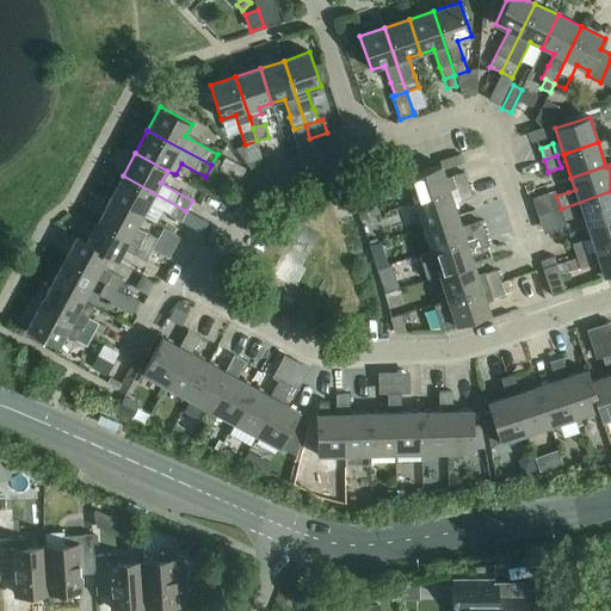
[(407,177),(415,202),(449,191),(440,166),(407,177)]
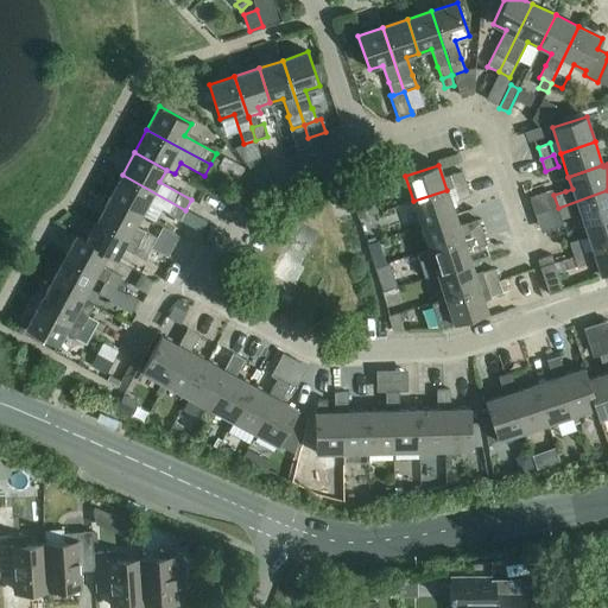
[(450,176),(454,188),(466,184),(462,172),(450,176)]
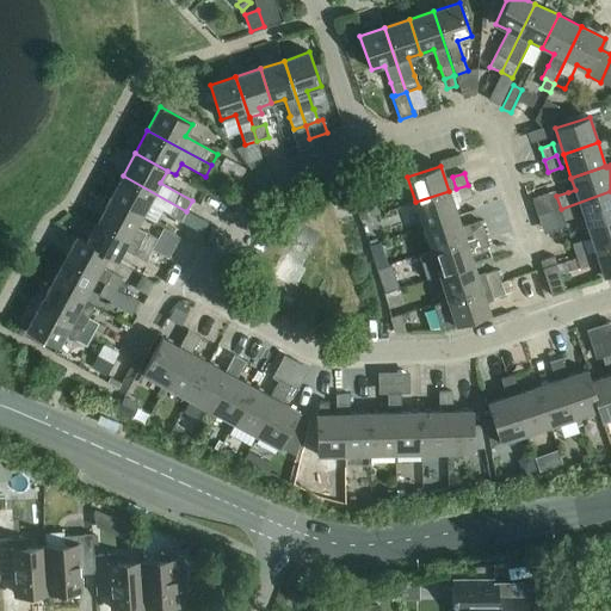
[(123,176),(110,198),(142,215),(148,204),(181,221),(186,211),(123,176)]
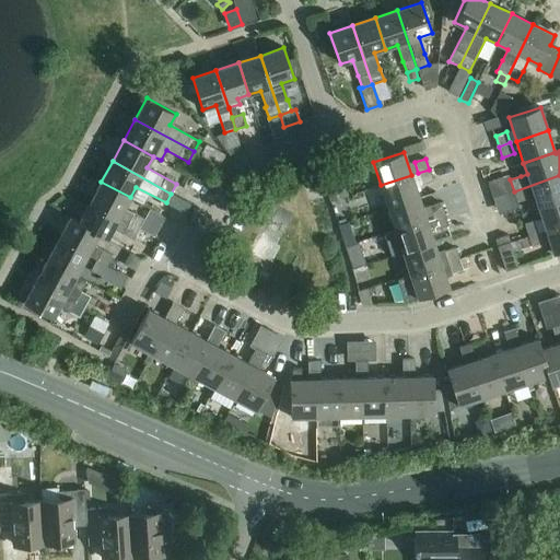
[(429,170),(418,173),(421,184),(433,181),(429,170)]
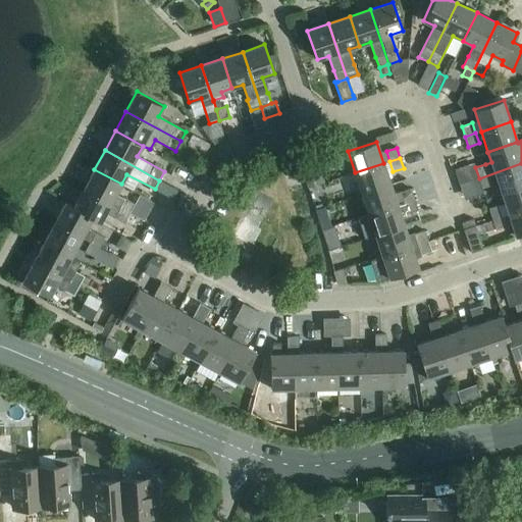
[(355,172),(361,194),(390,184),(383,163),(355,172)]
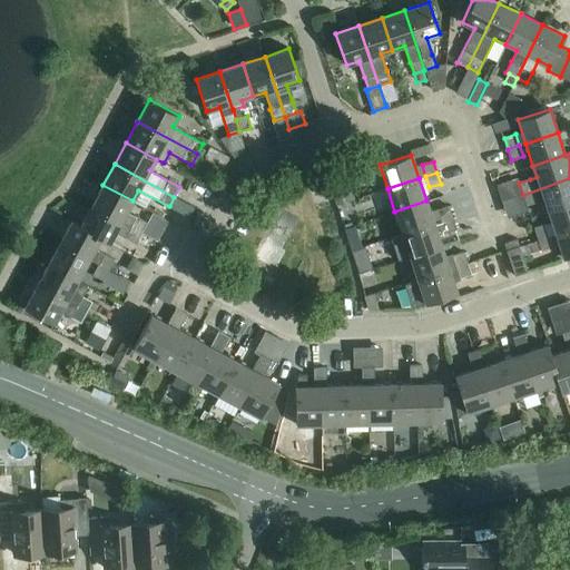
[(548,212),(569,204),(569,178),(523,195),(527,205),(544,199),(548,212)]
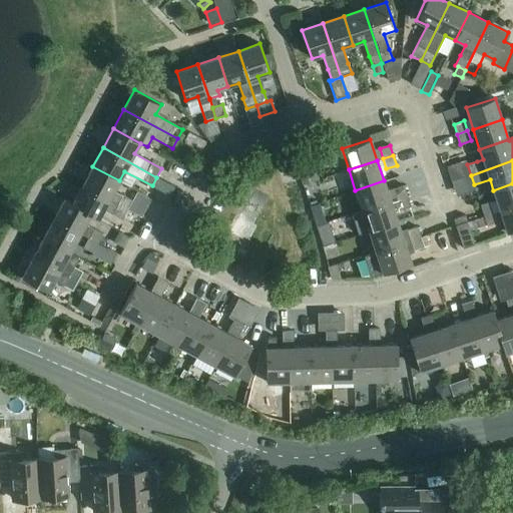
[(92,166),(82,185),(127,209),(132,200),(122,195),(114,190),(119,180),(92,166)]
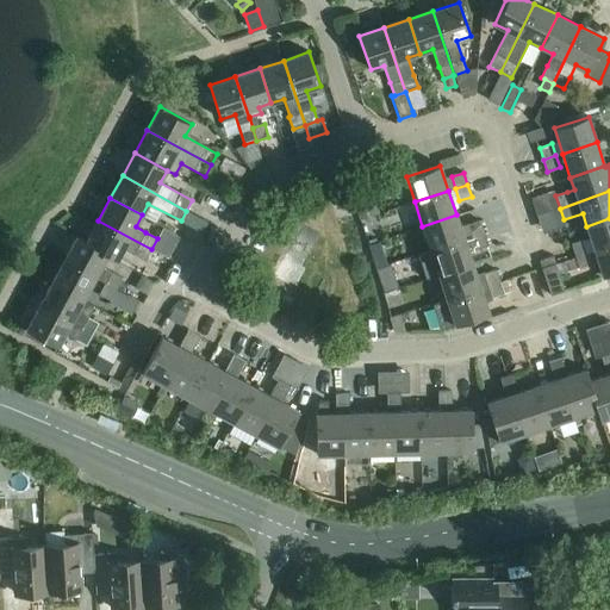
[(430,250),(465,240),(472,237),(484,232),(491,230),(486,218),(461,226),(456,215),(422,226),(430,250)]
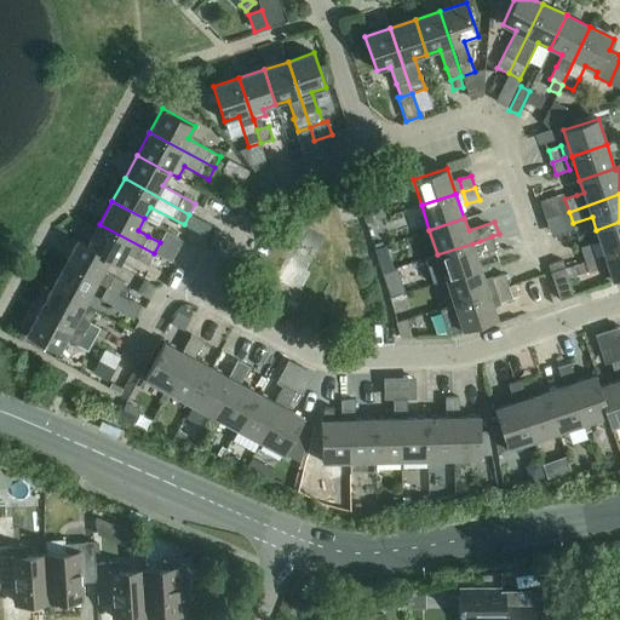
[(619,222),(596,230),(604,256),(619,250),(619,222)]
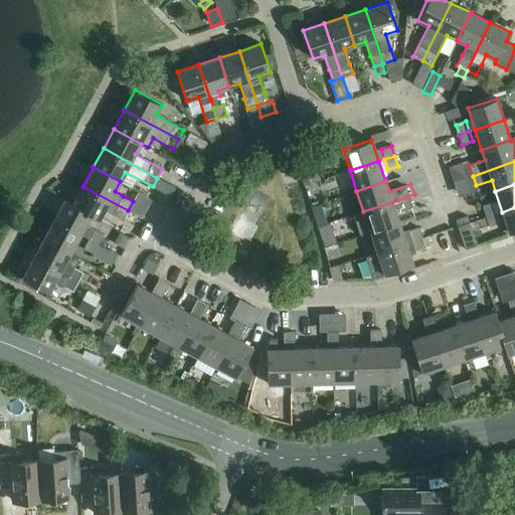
[(82,186),(72,204),(72,205),(91,215),(91,216),(99,221),(105,210),(113,214),(123,220),(128,210),(82,186)]
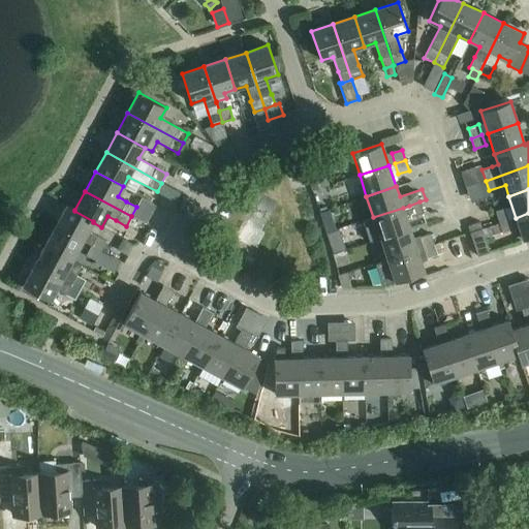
[(419,201),(409,206),(412,216),(423,213),(419,201)]
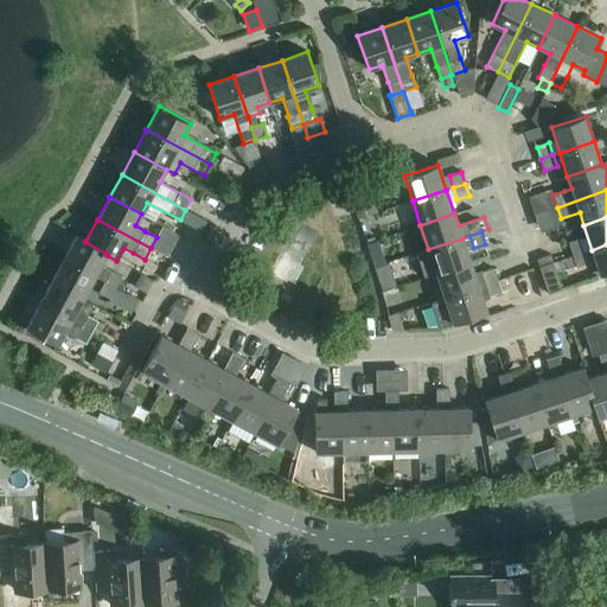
[(95,276),(104,281),(116,288),(122,276),(110,270),(101,266),(107,255),(107,254),(85,242),(85,241),(76,236),(63,260),(95,276)]
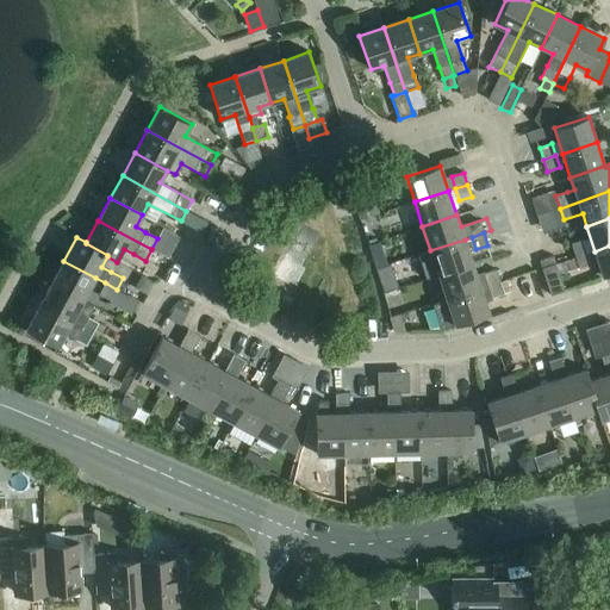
[(430,250),(439,275),(473,263),(465,240),(430,250)]
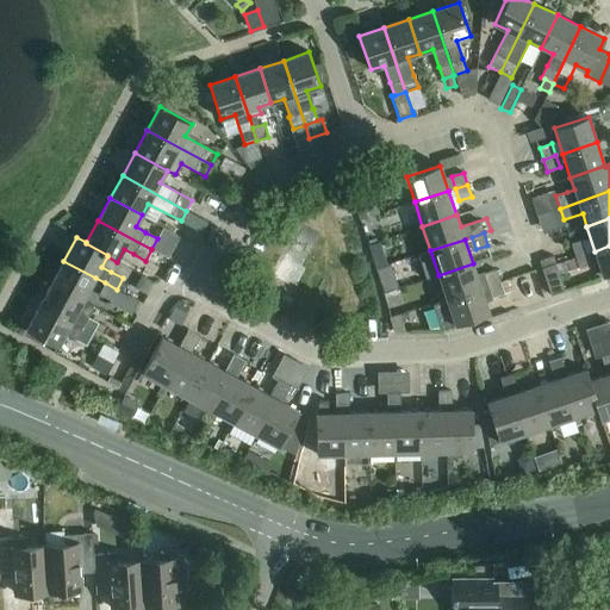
[(571,244),(576,257),(589,253),(584,240),(571,244)]
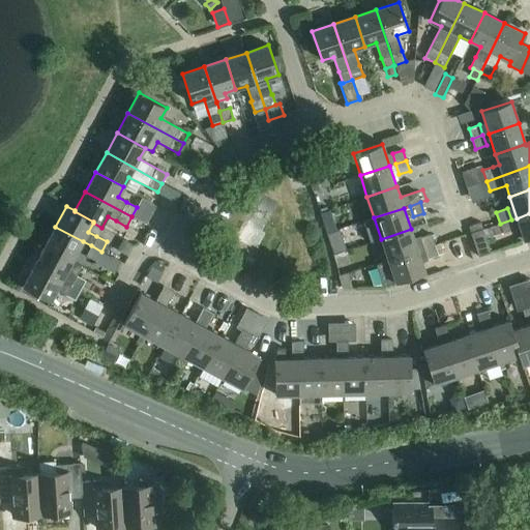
[(529,213),(517,218),(524,240),(529,238),(529,213)]
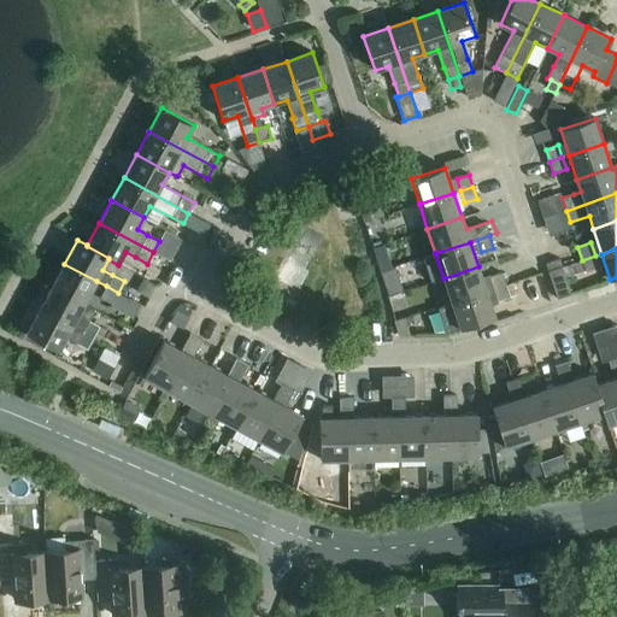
[(595,256),(582,260),(582,262),(563,268),(565,277),(586,271),(598,266),(595,256)]
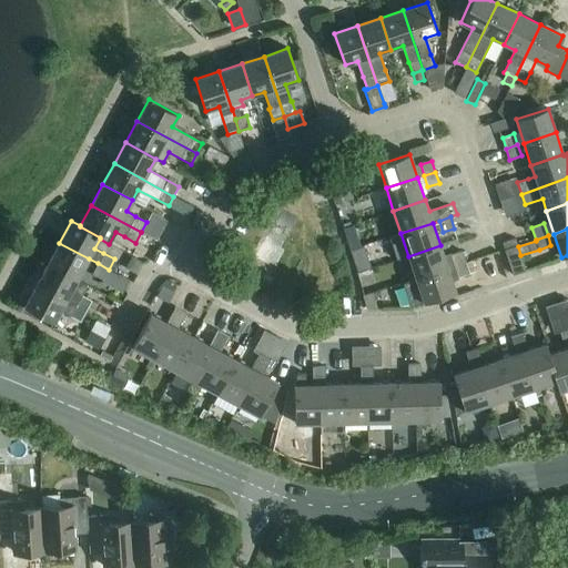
[(59,243),(48,264),(78,280),(89,259),(59,243)]
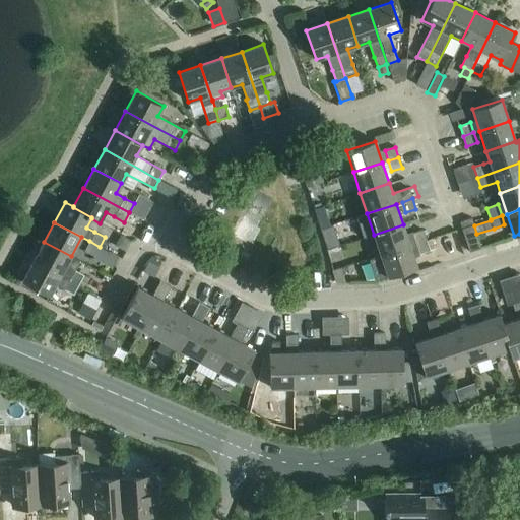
[(374,235),(381,256),(427,241),(423,230),(412,234),(412,233),(406,235),(403,224),(374,235)]
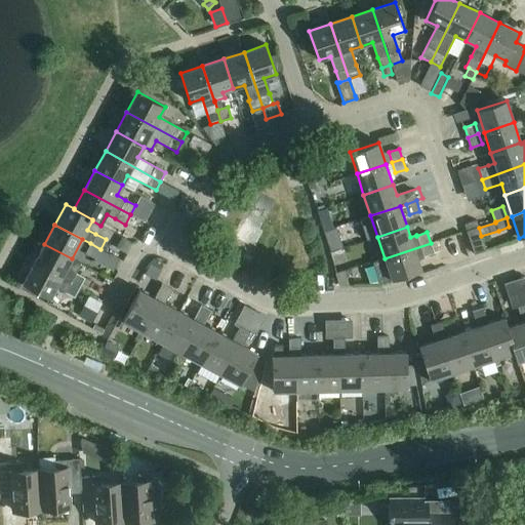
[(327,239),(338,236),(336,229),(324,233),(327,239)]
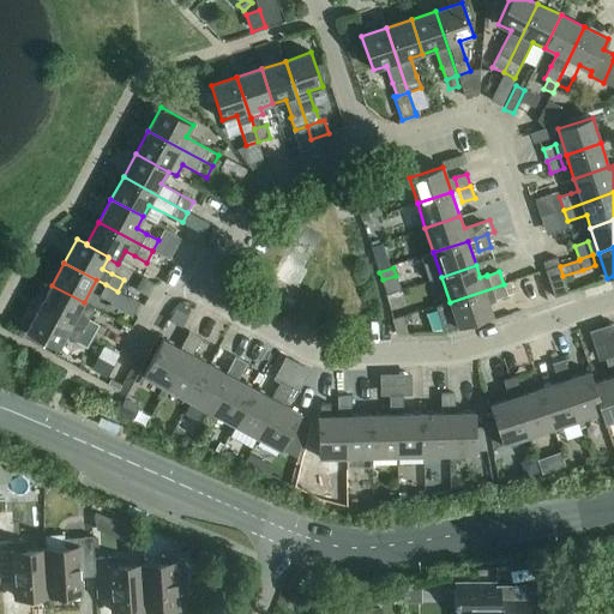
[(118,292),(106,284),(100,296),(112,302),(118,292)]
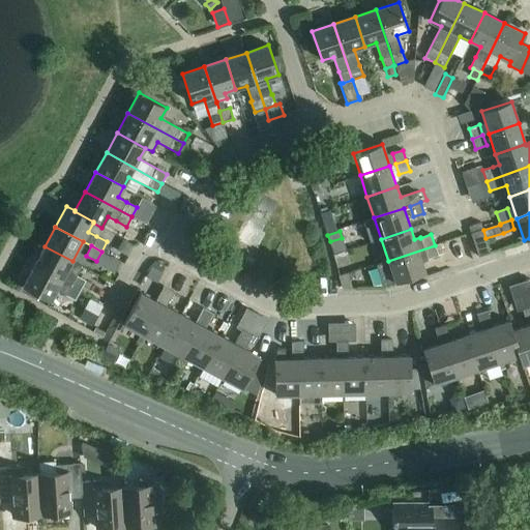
[(435,245),(388,261),(376,264),(384,287),(425,272),(421,261),(428,259),(438,256),(435,245)]
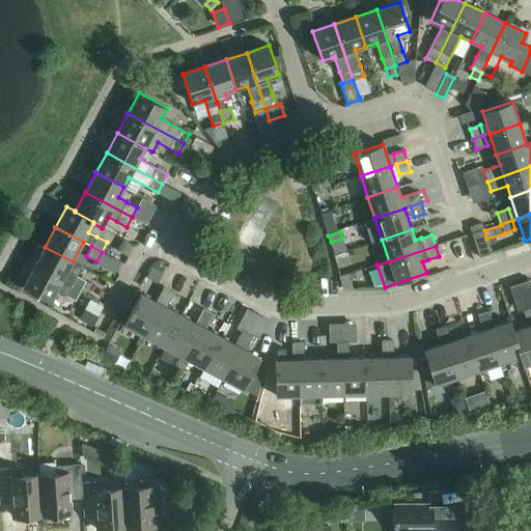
[(34,267),(80,291),(87,295),(92,285),(85,282),(85,281),(76,276),(81,267),(73,261),(45,247),(34,267)]
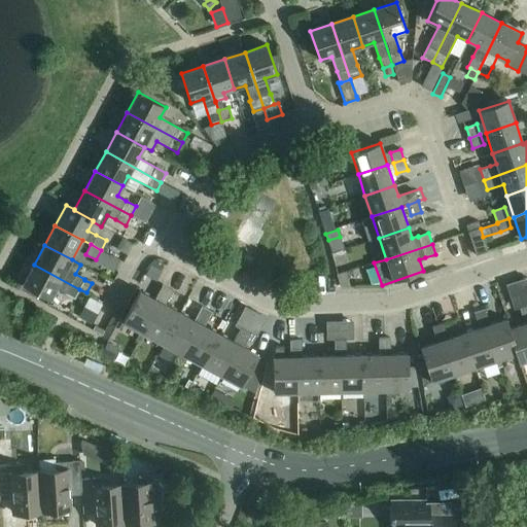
[(79,289),(34,265),(23,284),(50,300),(56,288),(74,299),(79,289)]
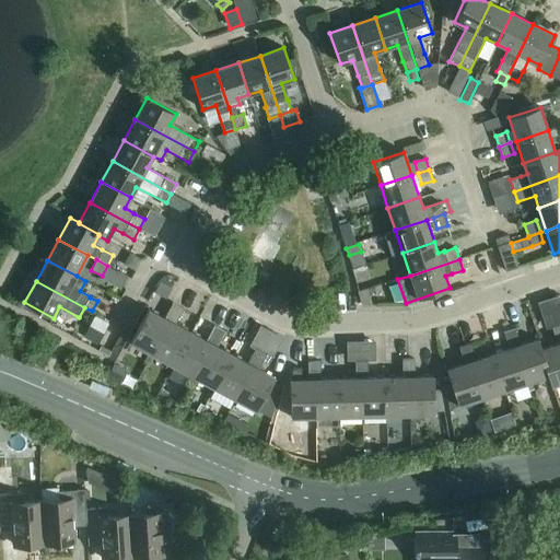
[(172,290),(161,283),(155,293),(167,300),(172,290)]
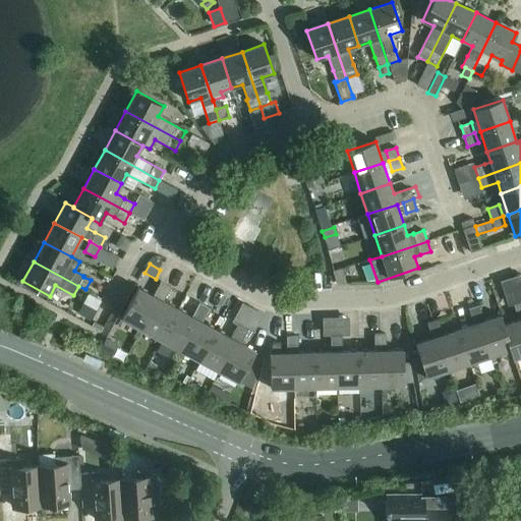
[(520,276),(519,272),(498,279),(507,305),(520,300),(520,276)]
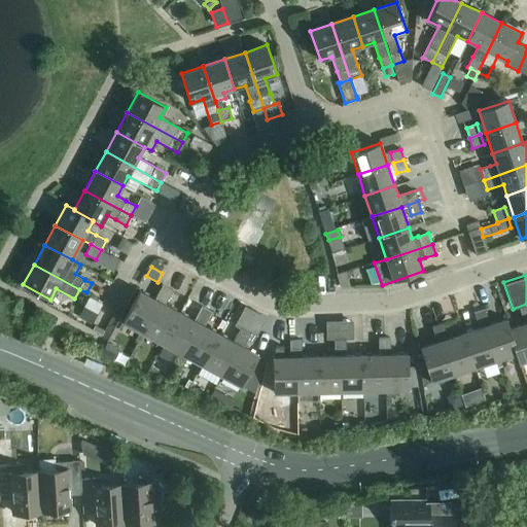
[(159,292),(169,297),(173,290),(163,285),(159,292)]
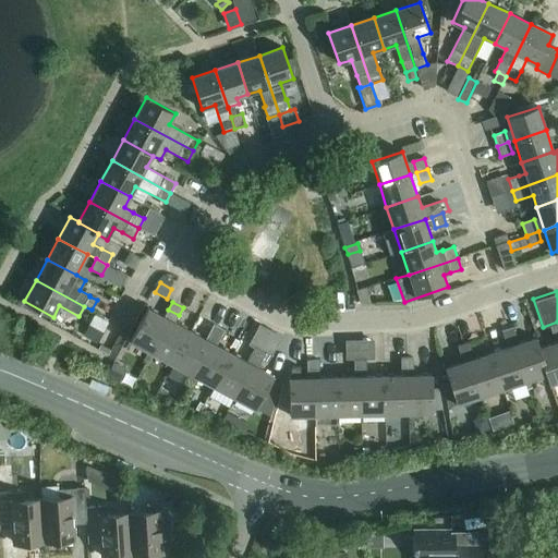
[(130,341),(152,353),(169,320),(164,317),(147,308),(130,341)]
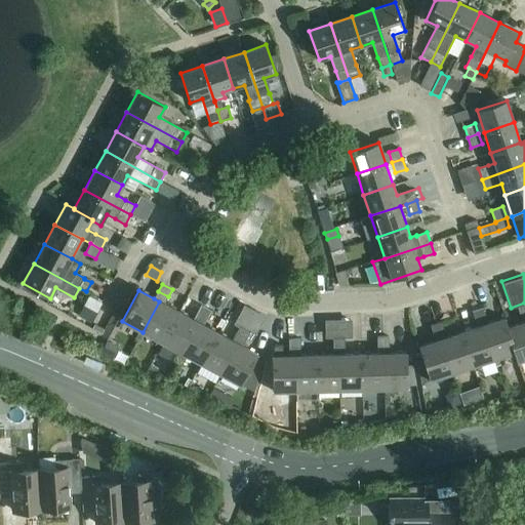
[(143,332),(162,342),(178,312),(164,304),(168,296),(158,291),(154,298),(159,301),(143,332)]
